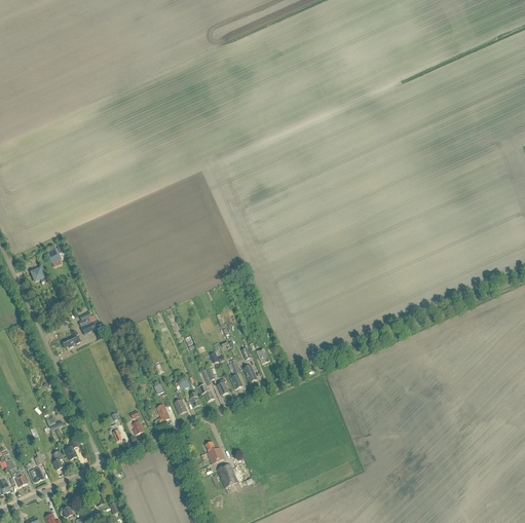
[(55,248),(45,252),(50,262),(60,258),(55,248)]
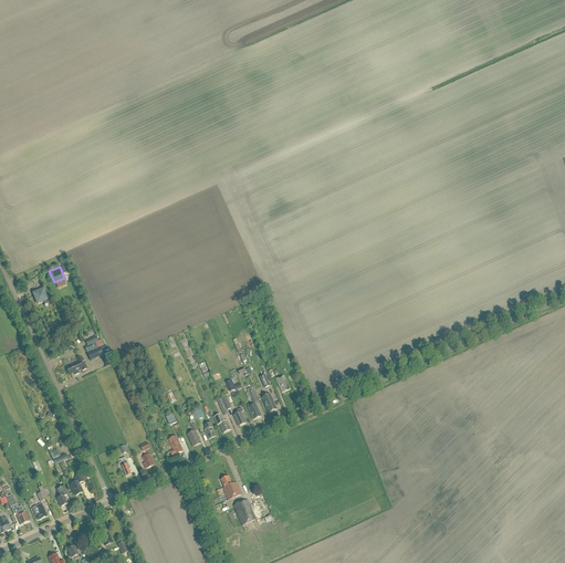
[(32,291),(37,301),(46,296),(42,285),(32,291)]
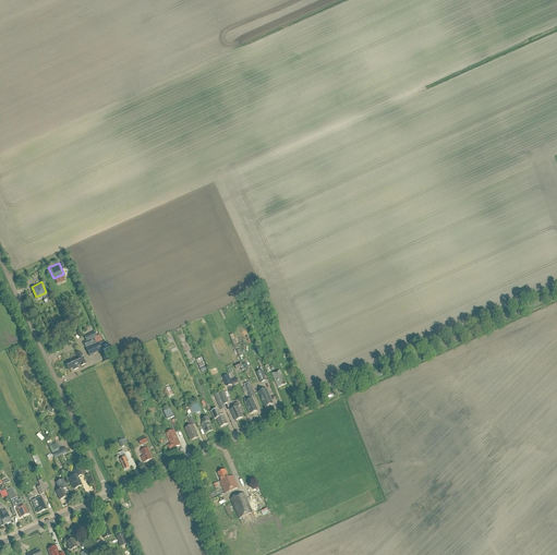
[(98,349),(103,359),(104,359),(112,354),(107,344),(105,345),(101,338),(98,333),(95,334),(93,328),(83,334),(85,339),(83,340),(86,345),(84,346),(88,353),(98,349)]
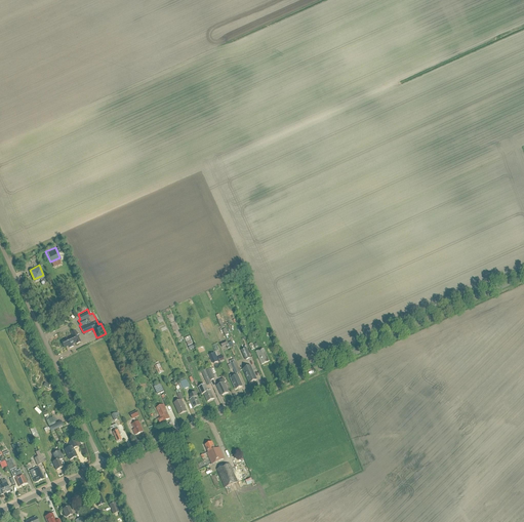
[(64,345),(68,344),(68,346),(72,344),(71,342),(74,340),(75,342),(79,339),(74,328),(70,330),(71,333),(61,337),(64,345)]
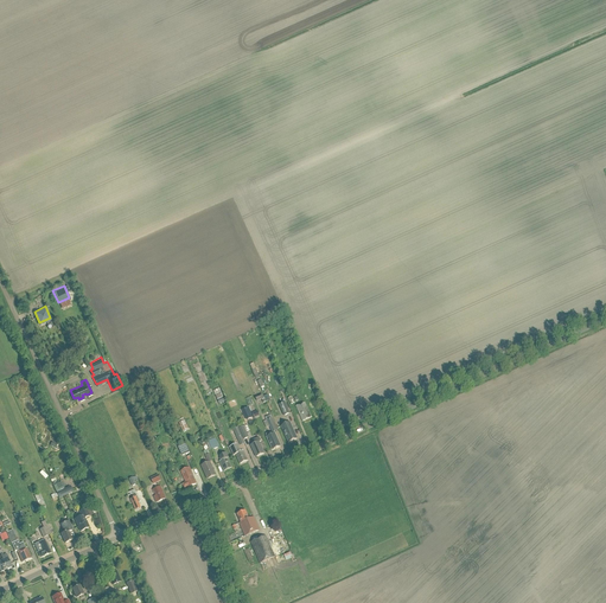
[(312,416),(305,399),(298,402),(297,398),(293,399),(295,403),(303,421),(312,416)]
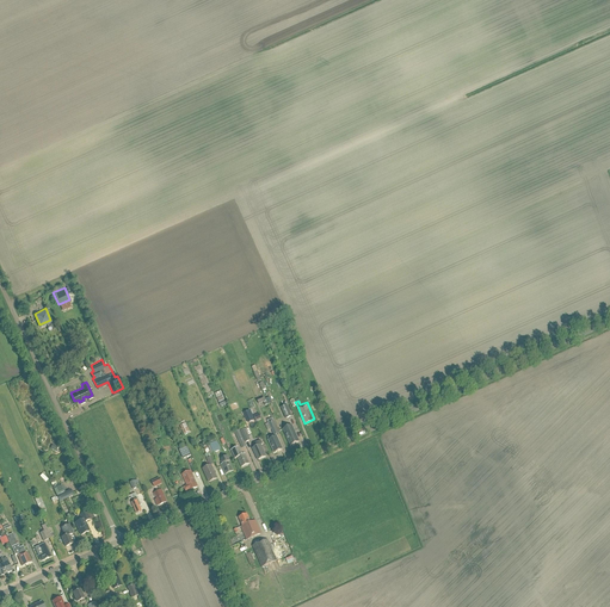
[(279,404),(285,416),(291,413),(285,402),(279,404)]
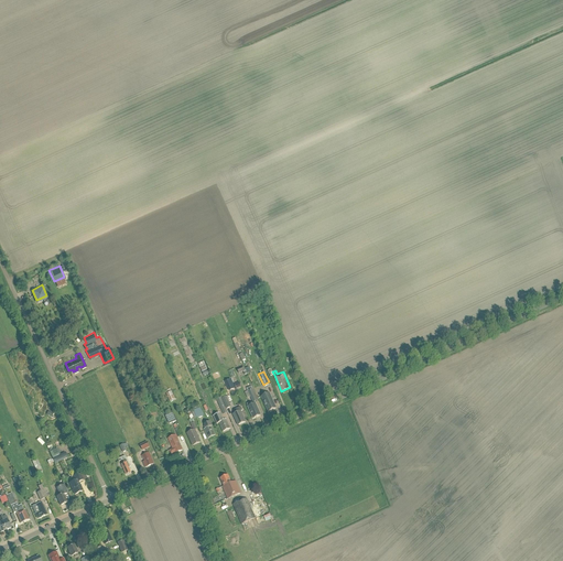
[(250,394),(252,400),(257,398),(252,386),(247,389),(249,395),(250,394)]
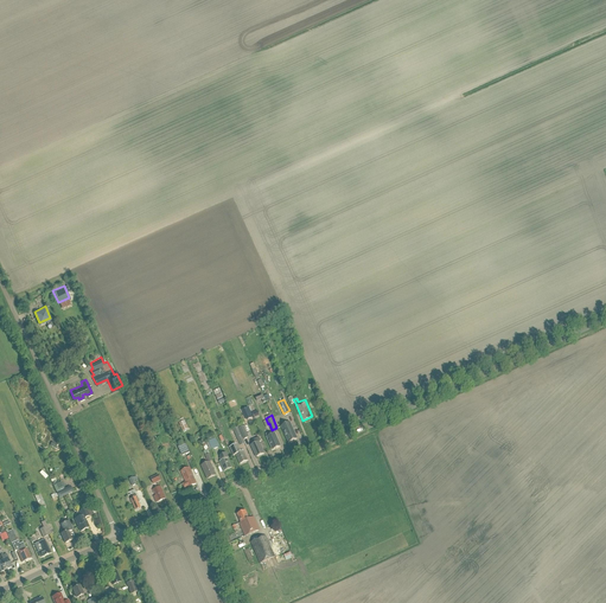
[(178,421),(182,430),(187,427),(183,417),(178,421)]
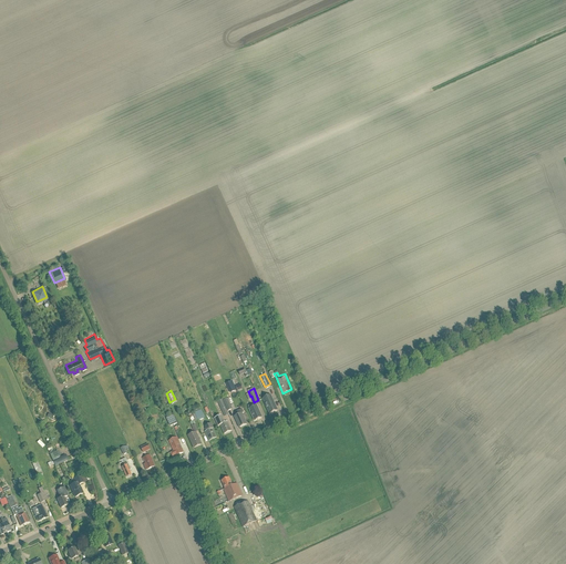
[(261,396),(268,411),(276,408),(269,392),(261,396)]
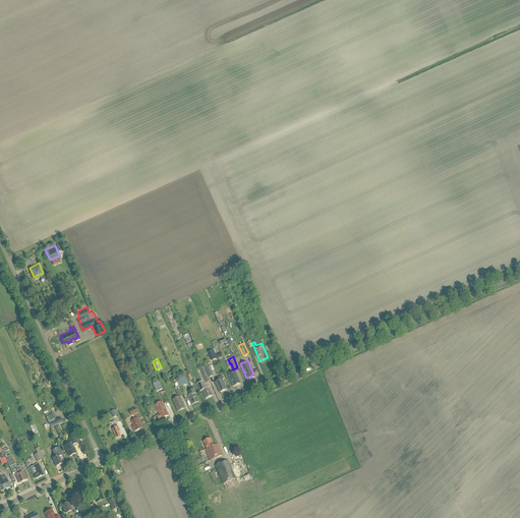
[(204,364),(209,375),(213,372),(209,363),(204,364)]
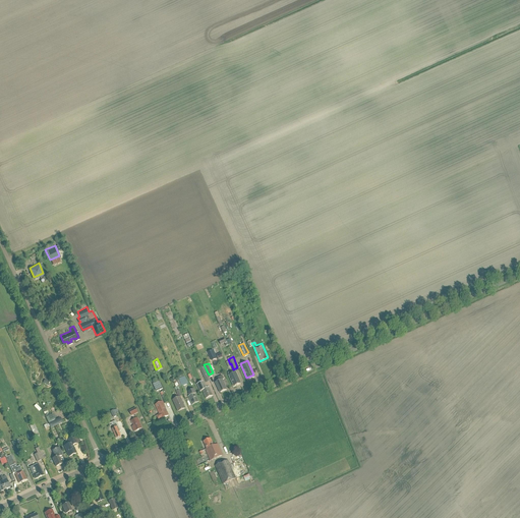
[(200,369),(205,381),(209,379),(204,367),(200,369)]
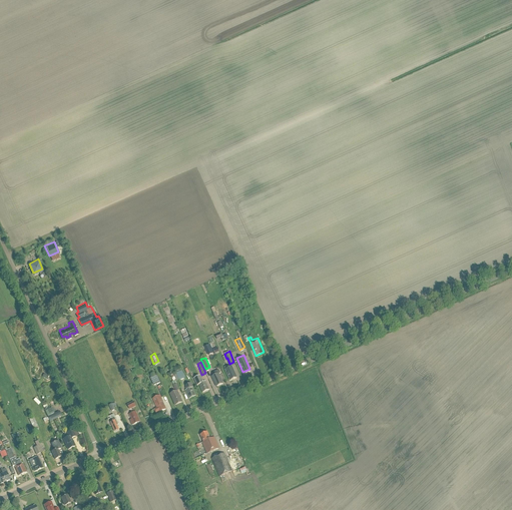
[(223,365),(229,378),(235,375),(231,365),(228,366),(227,363),(223,365)]
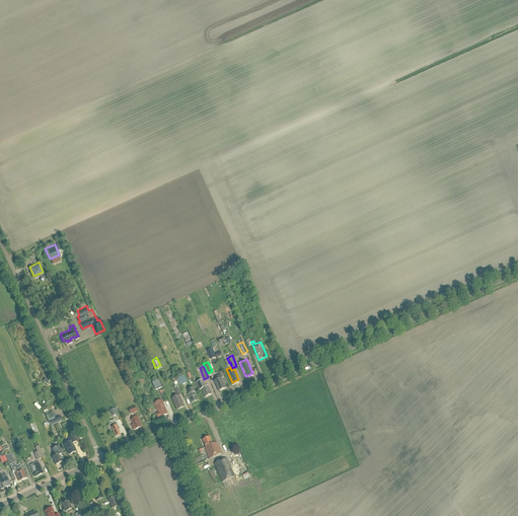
[(176,375),(179,382),(186,380),(182,372),(176,375)]
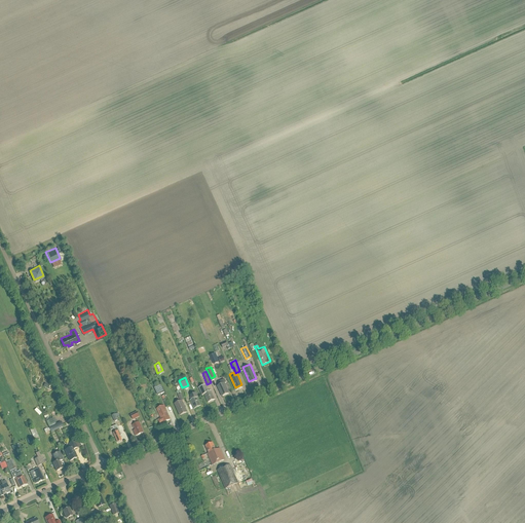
[(217,383),(221,394),(228,390),(223,380),(217,383)]
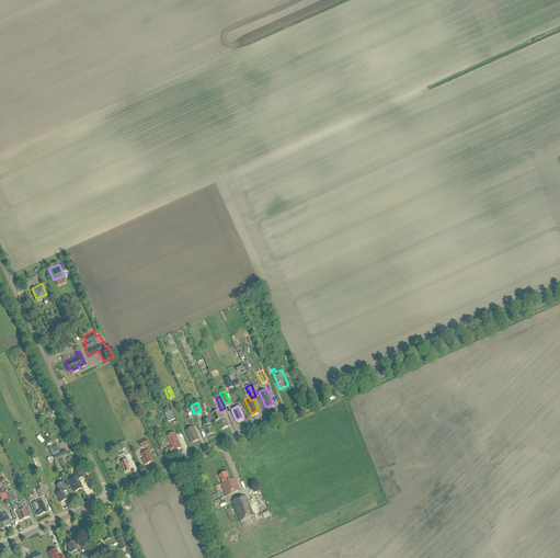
[(217,418),(221,426),(228,423),(224,414),(221,417),(218,409),(212,411),(215,419),(217,418)]
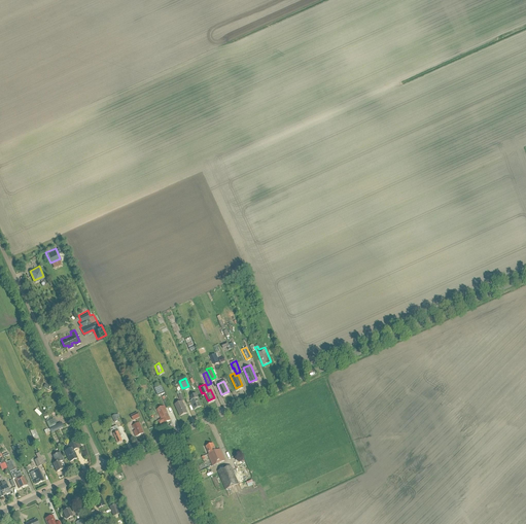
[(174,402),(179,414),(186,411),(181,398),(183,397),(179,389),(176,390),(179,399),(174,402)]
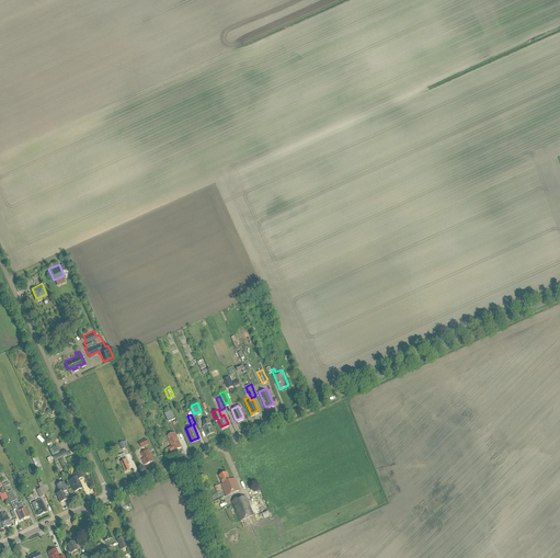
[(202,424),(206,433),(213,430),(209,422),(210,421),(208,417),(202,419),(204,423),(202,424)]
